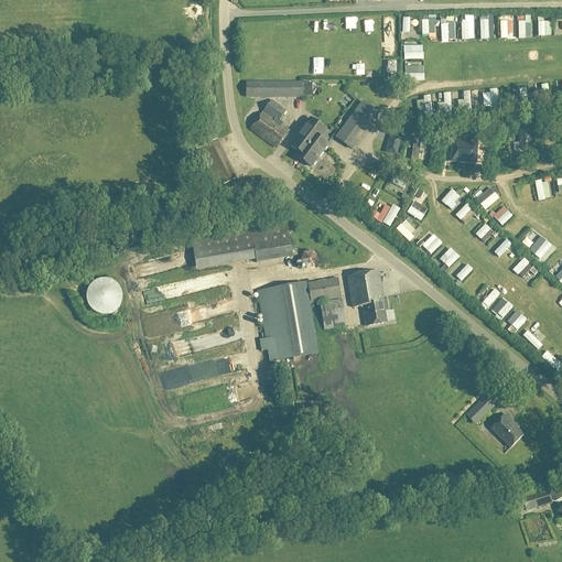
[(359,22),(357,12),(344,15),(346,25),(359,22)]
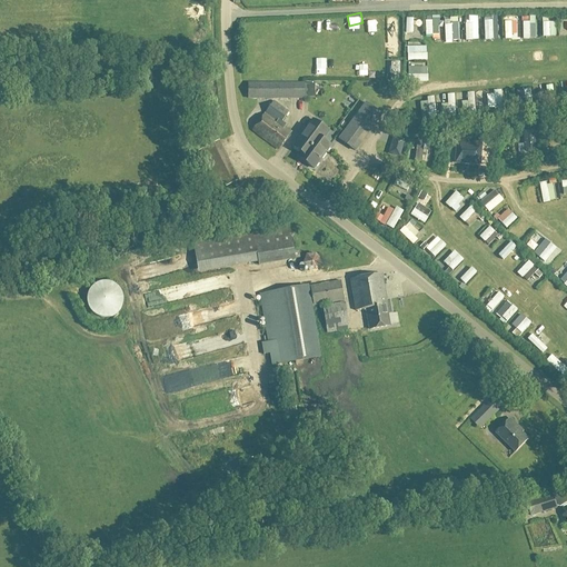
[(414,15),(405,15),(405,31),(414,31),(414,15)]
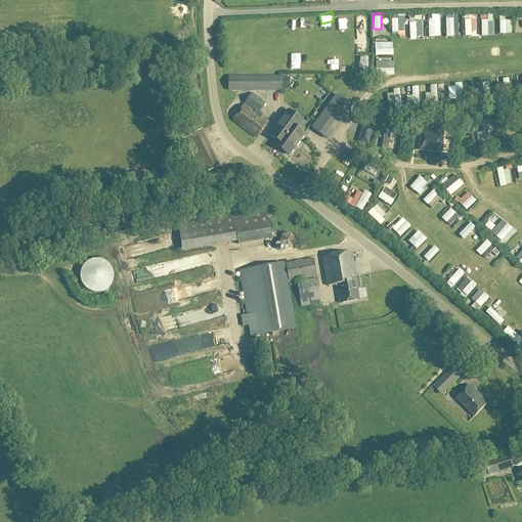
[(454,24),(458,24),(459,15),(445,14),(445,35),(454,35),(454,24)]
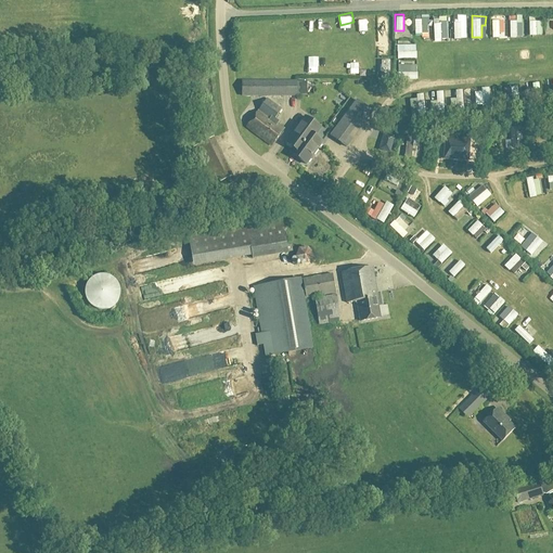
[(540,18),(529,20),(529,35),(541,35),(540,18)]
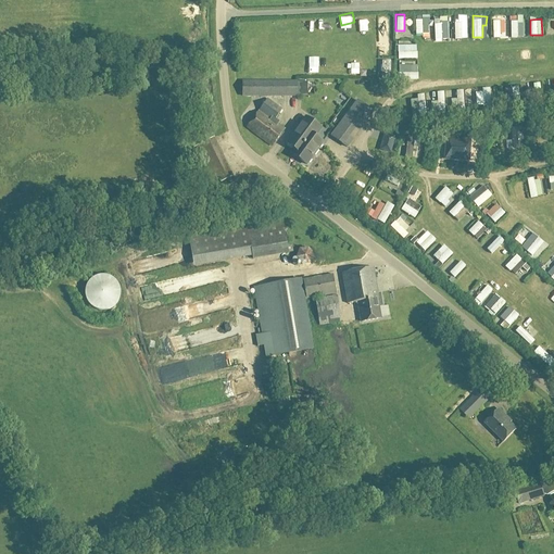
[(447,20),(435,21),(436,37),(448,37),(447,20)]
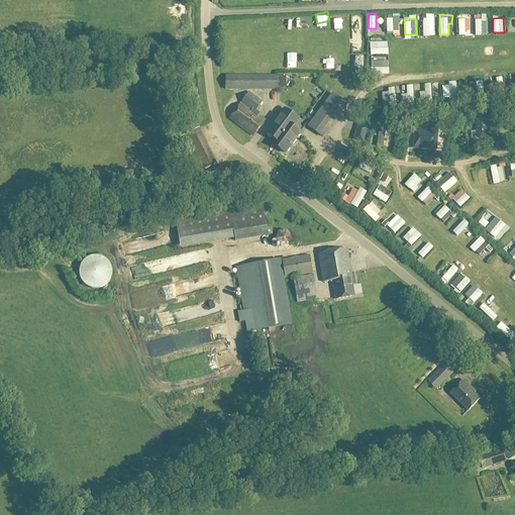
[(370,53),(388,52),(388,44),(376,45),(376,38),(370,39),(370,53)]
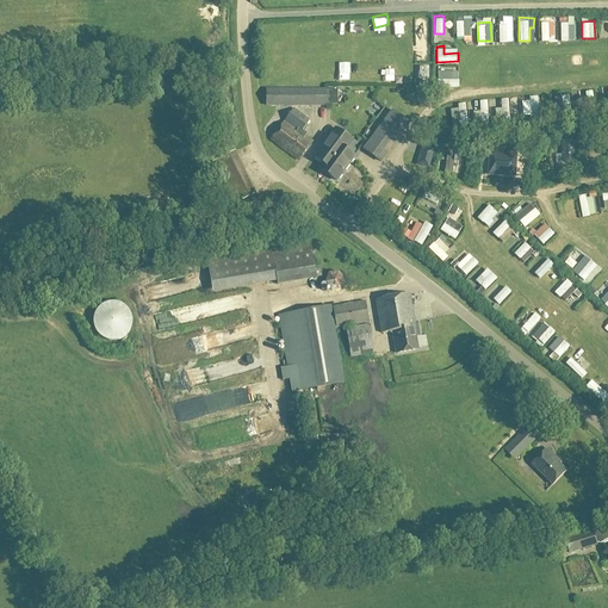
[(445,76),(445,87),(459,86),(459,76),(445,76)]
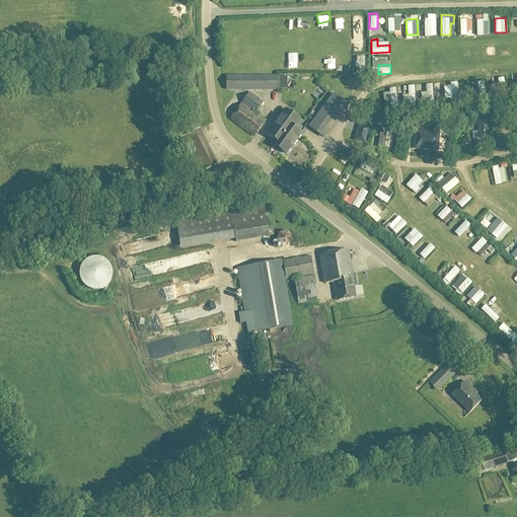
[(261,74),(224,74),(224,87),(275,87),(275,70),(261,70),(261,74)]
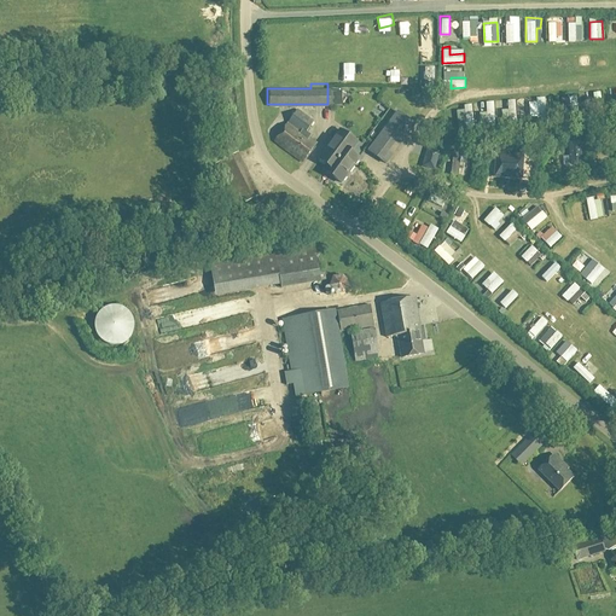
[(295,106),(272,139),(301,160),(314,140),(307,135),(309,133),(304,129),(312,118),(295,106)]
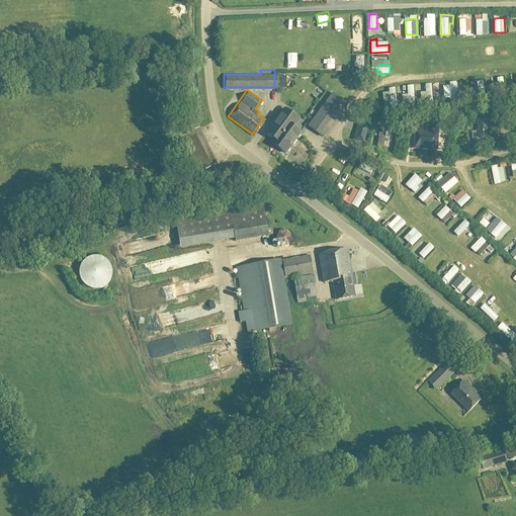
[(322,136),(347,102),(331,91),(306,124),(322,136)]
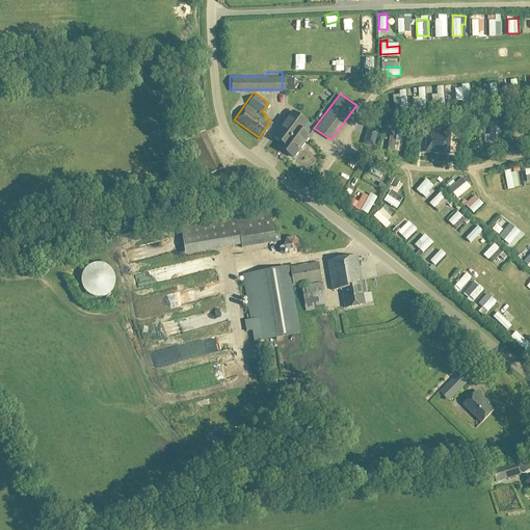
[(290,109),(271,134),(285,143),(282,148),(291,155),(307,134),(299,129),(306,121),(290,109)]
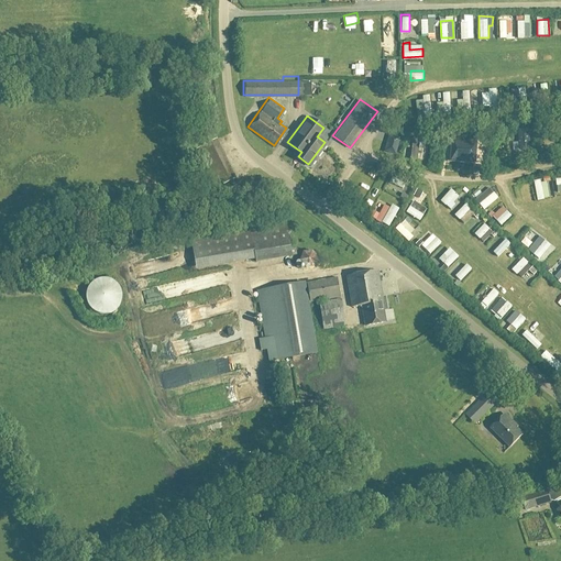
[(530,147),(528,125),(516,127),(517,140),(510,141),(510,149),(530,147)]
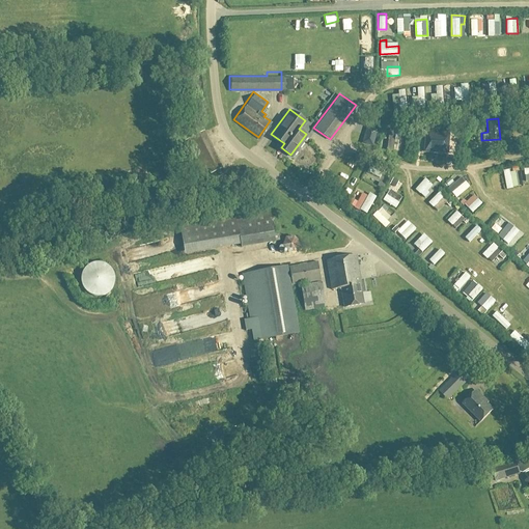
[(391,146),(399,145),(395,127),(387,129),(391,146)]
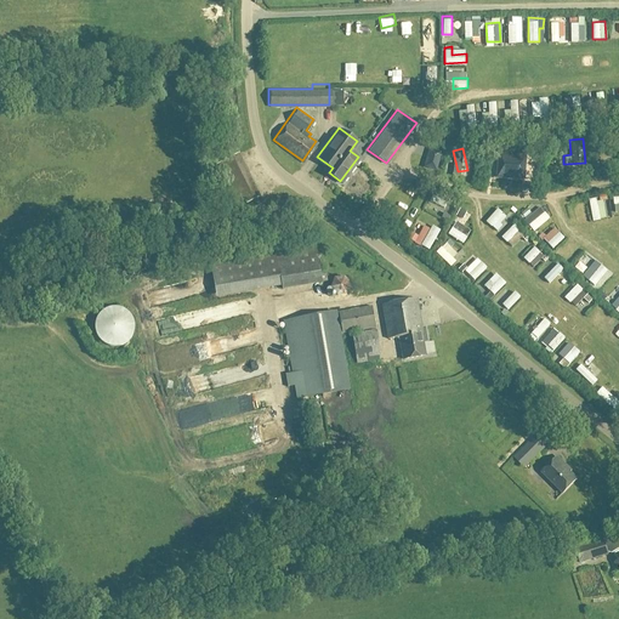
[(501,163),(500,175),(521,176),(522,154),(498,153),(497,162),(501,163)]
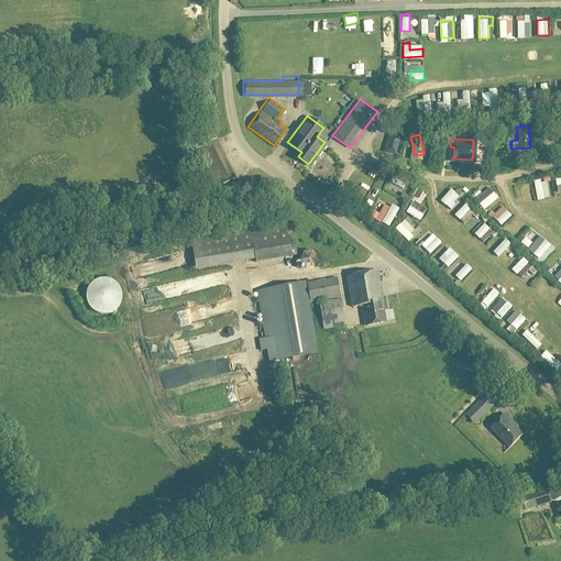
[(536,179),(537,199),(550,198),(549,182),(551,182),(550,176),(542,177),(542,178),(536,179)]
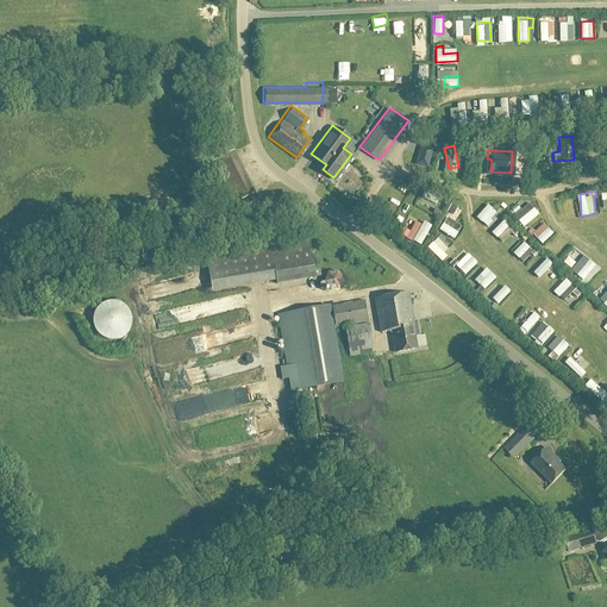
[(561,220),(574,218),(571,200),(557,202),(561,220)]
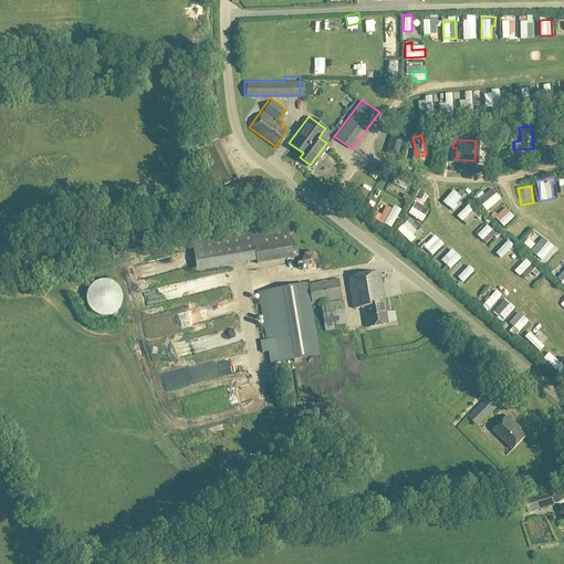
[(452,208),(461,195),(453,188),(444,201),(452,208)]
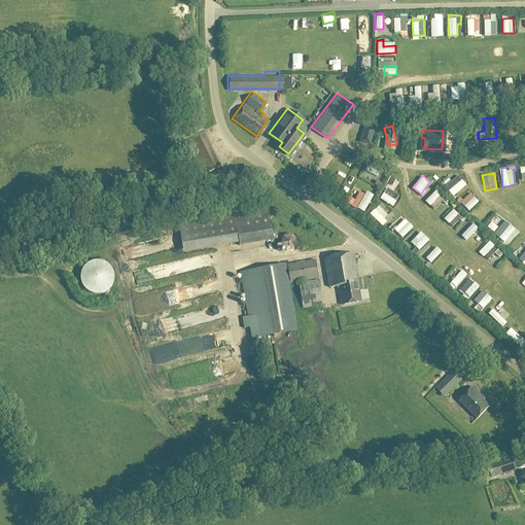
[(462,178),(449,188),(454,196),(467,185),(462,178)]
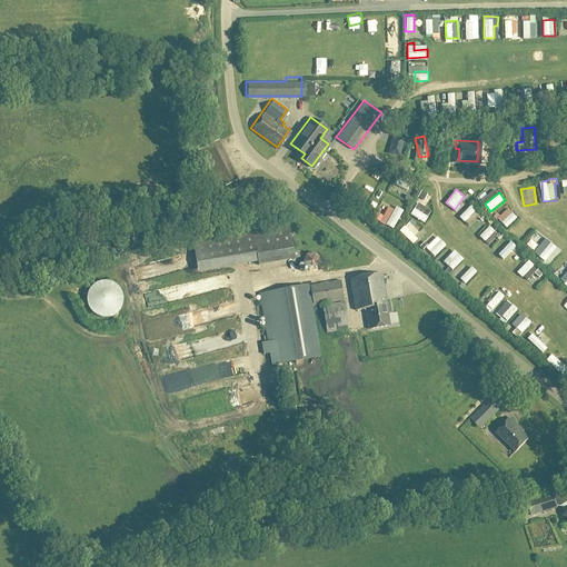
[(421,211),(424,206),(416,202),(410,215),(427,222),(429,216),(421,211)]
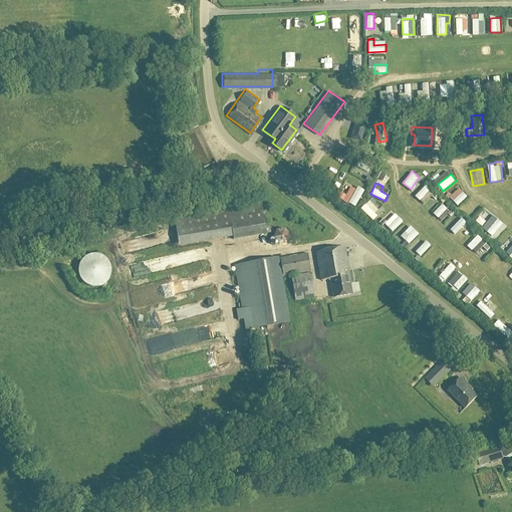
[(421,198),(430,188),(425,184),(417,194),(421,198)]
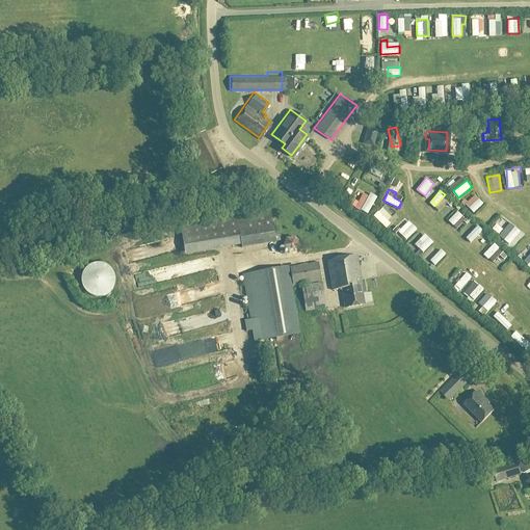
[(371,213),(377,196),(363,191),(356,208),(371,213)]
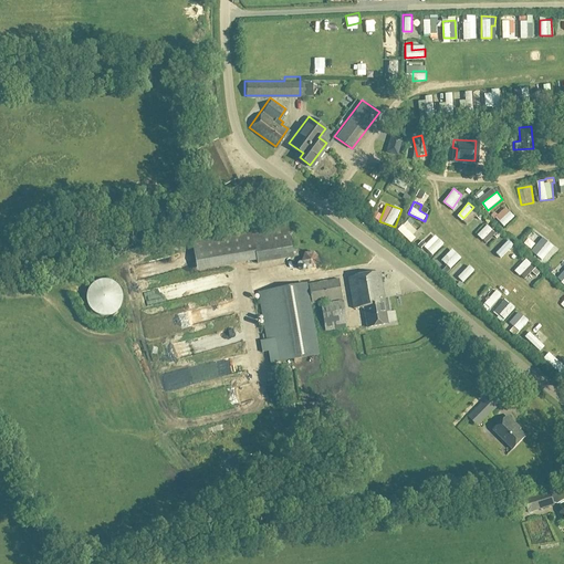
[(508,208),(498,218),(507,227),(517,216),(508,208)]
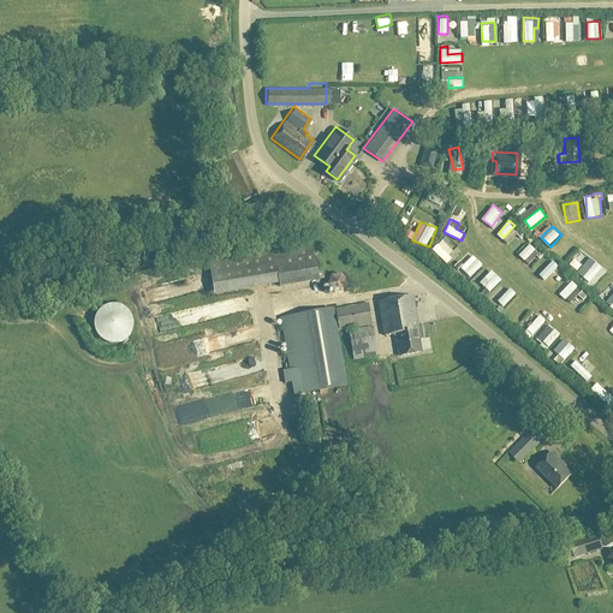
[(446,261),(454,250),(442,238),(433,249),(446,261)]
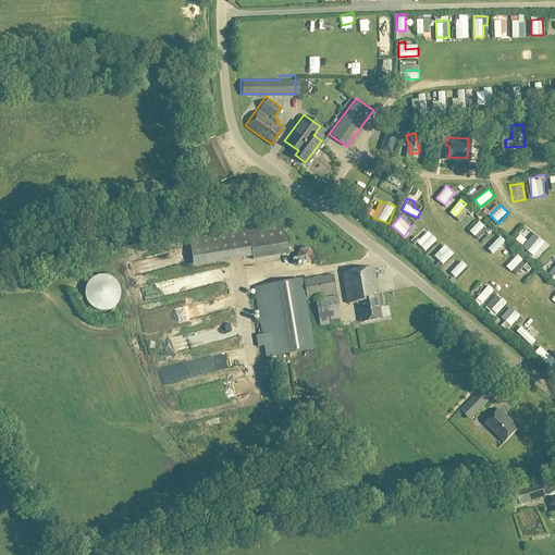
[(246,224),(251,255),(251,257),(292,250),(290,241),(285,242),(281,219),(246,224)]
